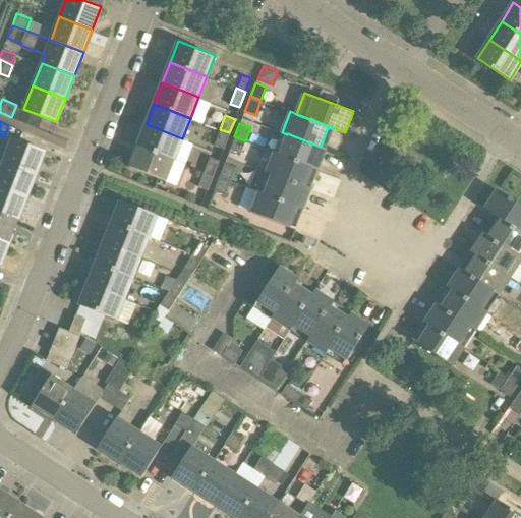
[(147,124),(138,146),(174,159),(182,138),(147,124)]
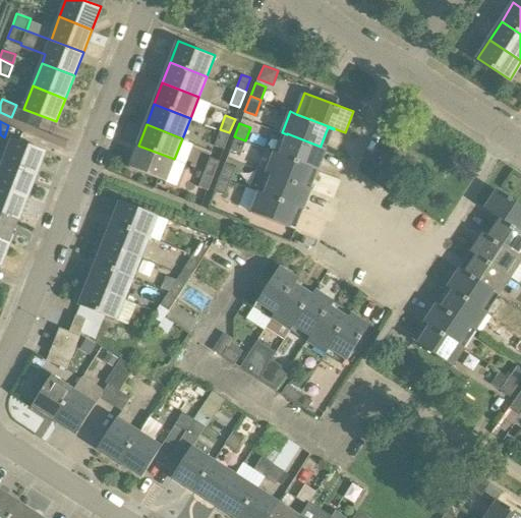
[(214,145),(223,149),(229,132),(220,129),(214,145)]
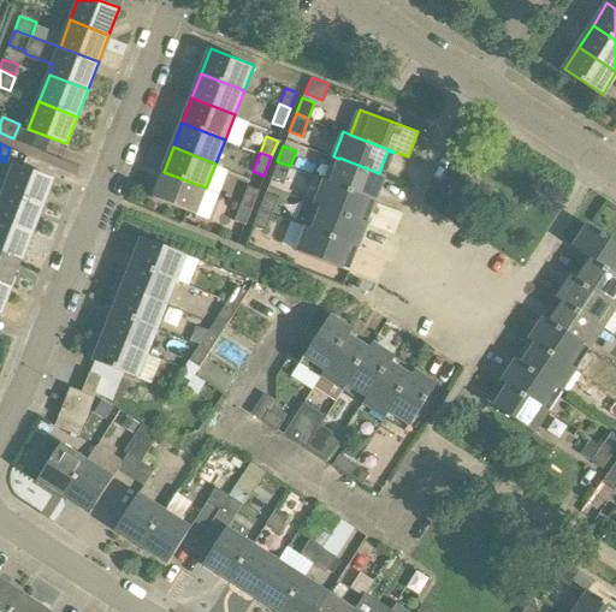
[(339,158),(339,159),(331,180),(331,182),(369,196),(369,197),(377,200),(386,174),(379,172),(379,173),(339,158)]
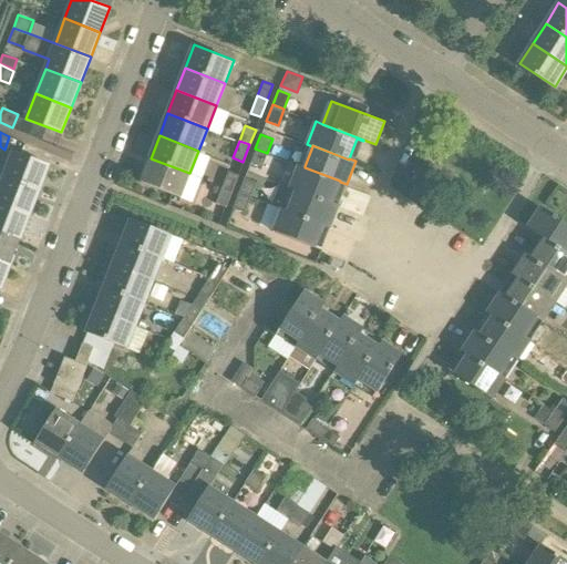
[(249,164),(260,168),(267,153),(255,149),(249,164)]
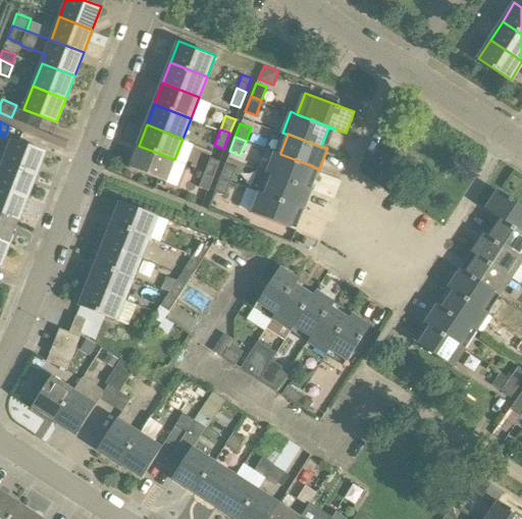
[(4,160),(37,173),(46,150),(13,138),(4,160)]
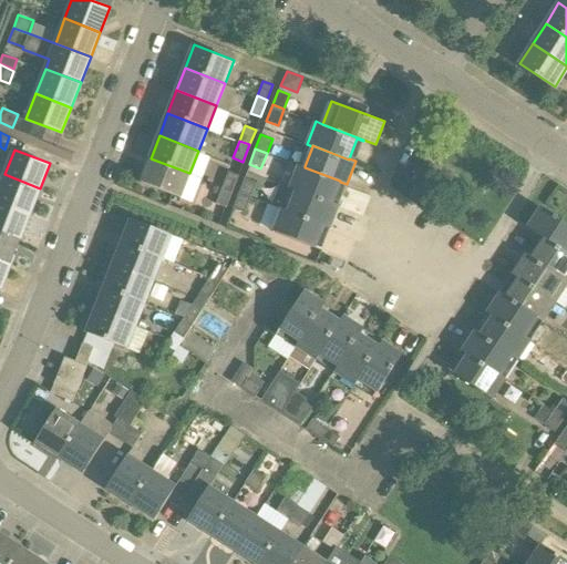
[(151,159),(142,181),(181,196),(189,173),(151,159)]
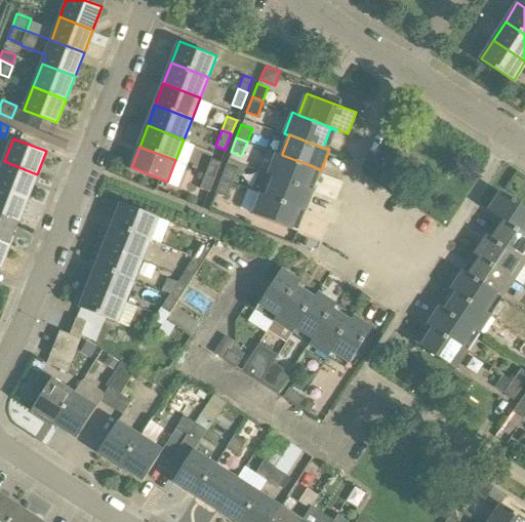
[(282,155),(282,154),(277,152),(269,173),(274,175),(275,174),(308,188),(308,187),(315,168),(315,167),(282,155)]
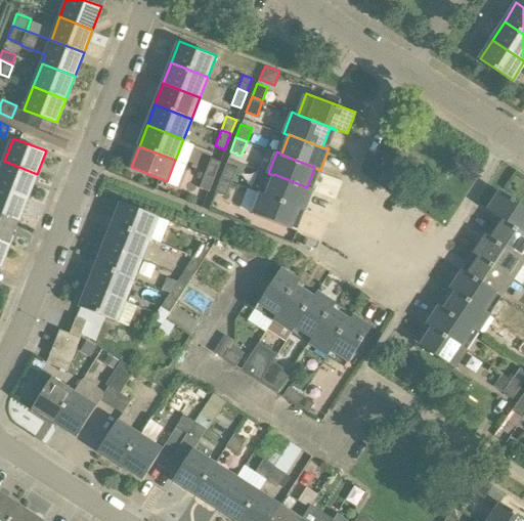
[(214,175),(220,161),(211,157),(205,172),(214,175)]
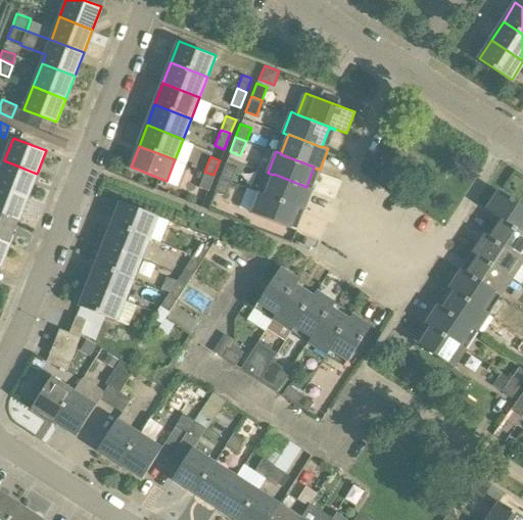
[(0,185),(28,197),(37,174),(4,160),(0,171),(0,185)]
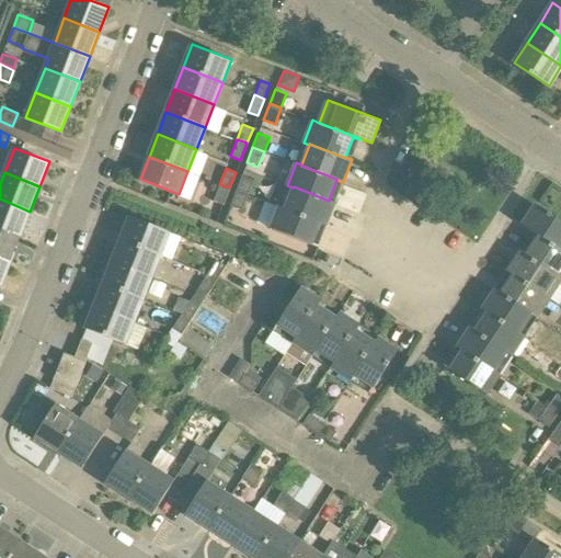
[(237,189),(248,193),(253,179),(242,174),(237,189)]
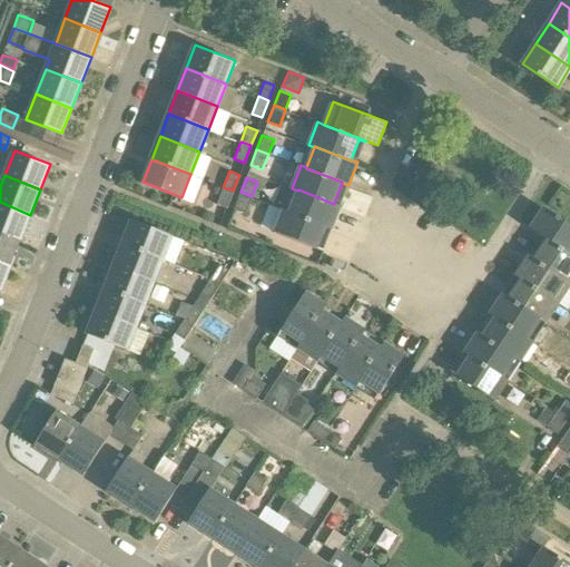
[(233,191),(223,187),(216,203),(227,206),(233,191)]
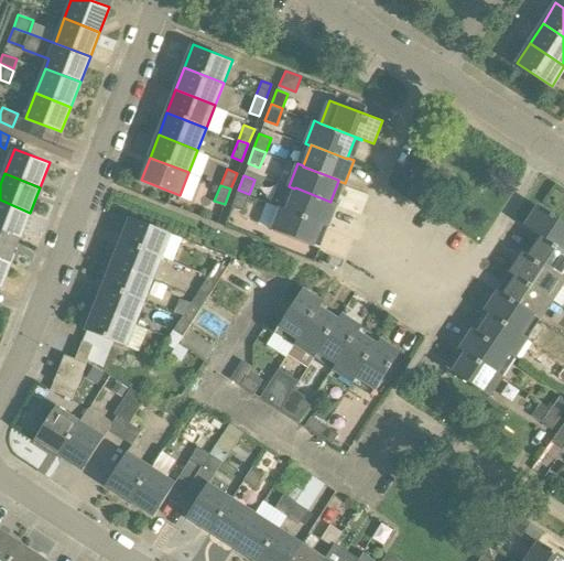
[(294,189),(286,208),(286,209),(322,223),(322,224),(328,226),(337,203),(331,201),(331,202),(295,187),(294,189)]
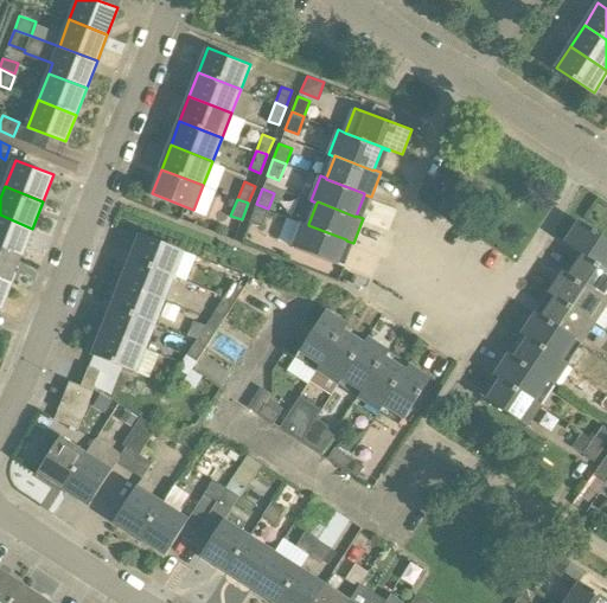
[(262,226),(268,209),(256,204),(249,222),(262,226)]
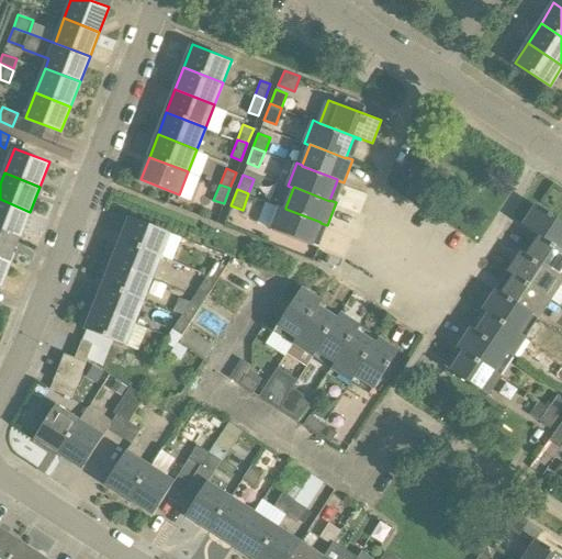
[(0,199),(0,228),(20,236),(30,212),(0,199)]
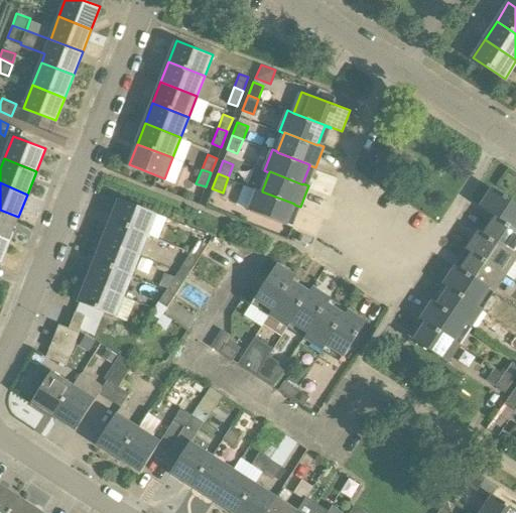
[(480,206),(491,212),(515,229),(515,227),(515,225),(515,202),(493,186),(480,206)]
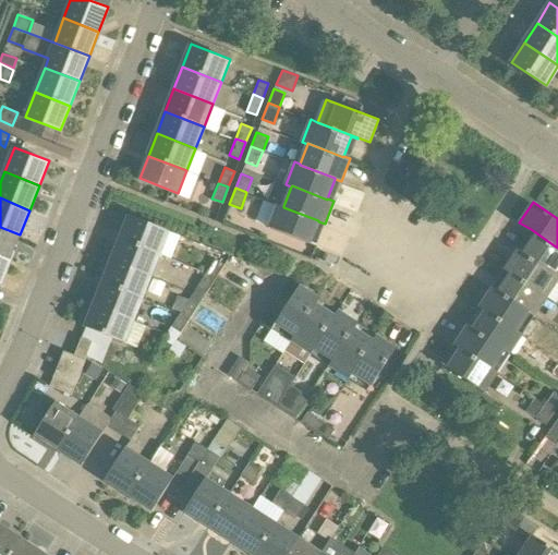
[(283,206),(278,204),(269,227),(317,244),(317,243),(311,241),(318,221),(318,220),(283,207),(283,206)]
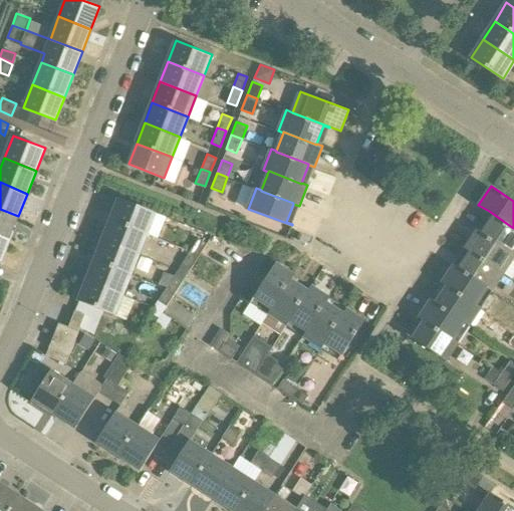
[(119,198),(111,218),(147,232),(155,212),(119,198)]
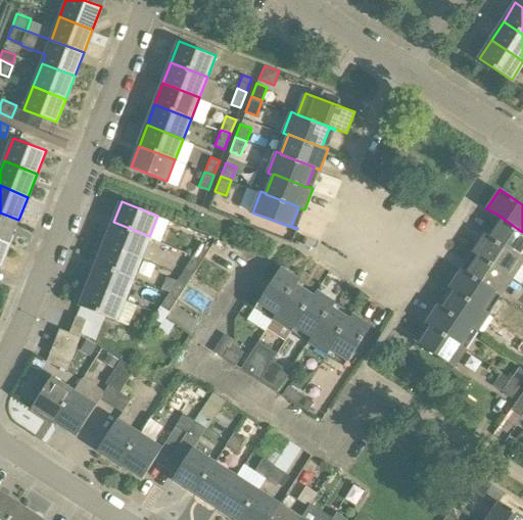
[(0,213),(0,239),(10,243),(18,220),(0,213)]
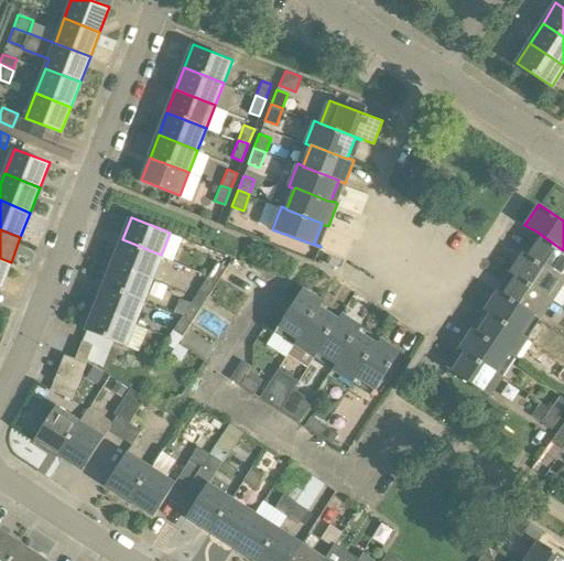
[(541,236),(529,255),(529,256),(561,277),(560,277),(563,279),(563,250),(537,232),(535,233),(541,236)]
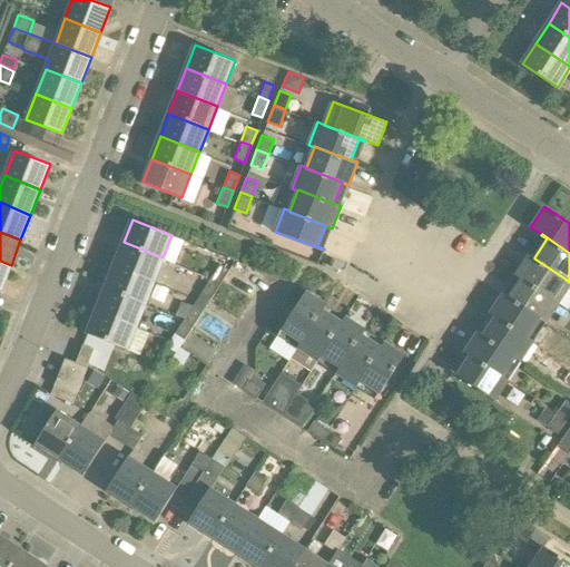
[(163,257),(124,242),(115,264),(154,280),(163,257)]
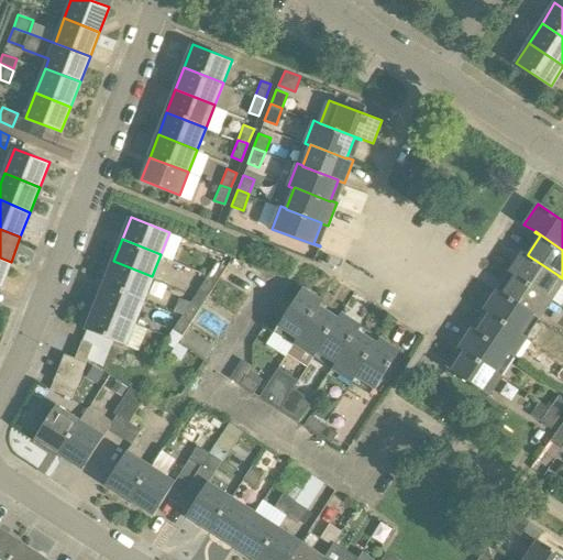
[(528,255),(528,254),(522,251),(509,271),(515,274),(547,295),(559,276),(560,276),(528,255)]
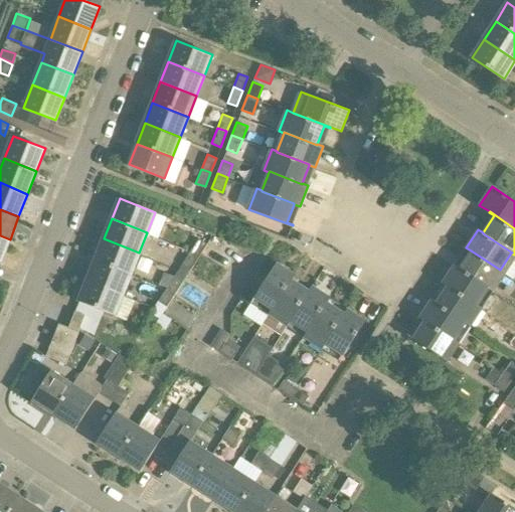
[(10,239),(0,235),(0,262),(1,263),(10,239)]
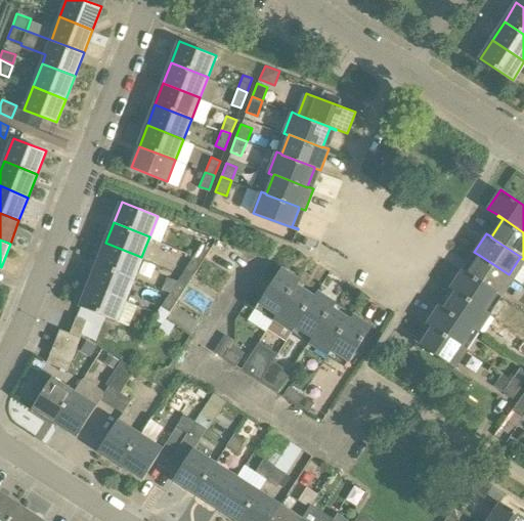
[(211,248),(203,242),(193,257),(202,262),(211,248)]
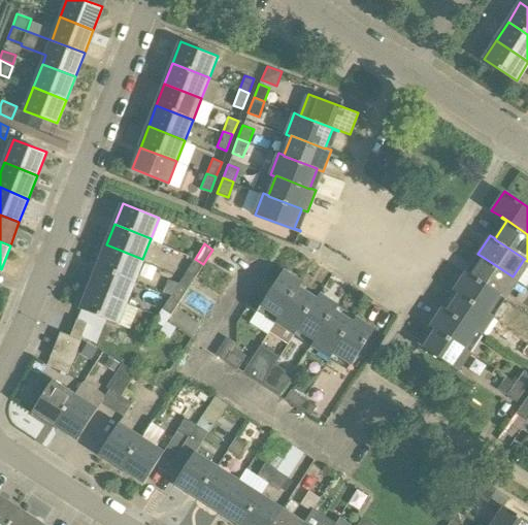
[(142,259),(106,244),(98,266),(134,281),(142,259)]
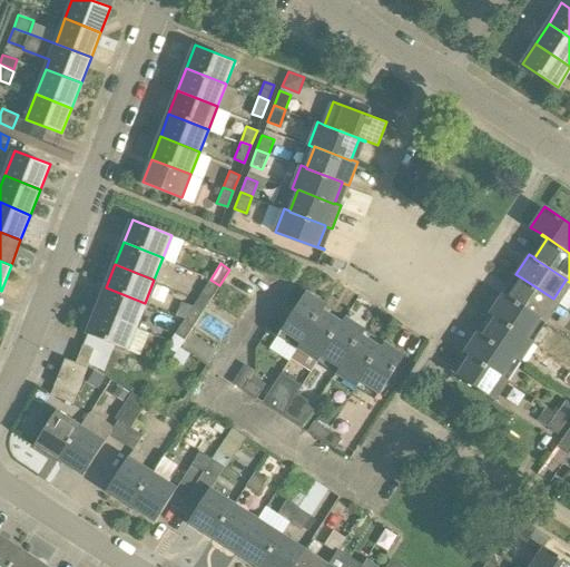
[(521,277),(509,296),(547,322),(559,302),(553,299),(521,277)]
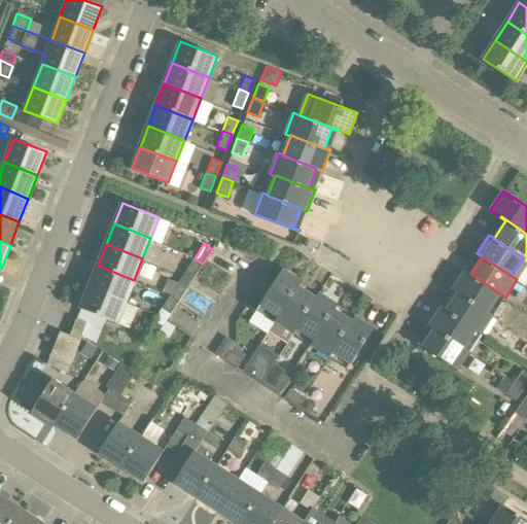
[(195,258),(190,264),(185,271),(194,277),(203,264),(195,258)]
